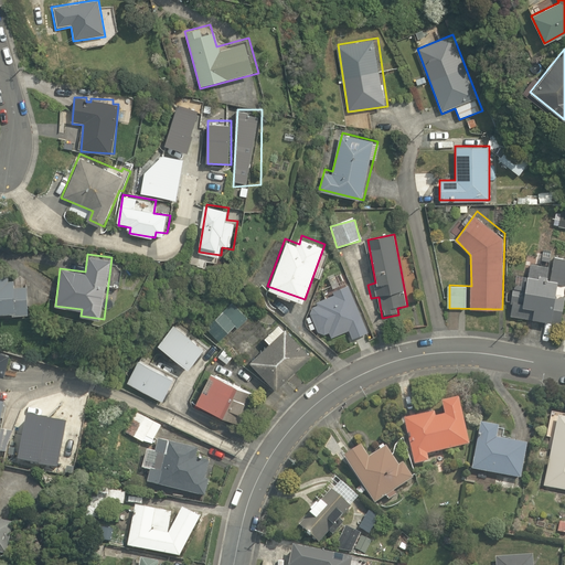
[(556,285),(557,281),(551,281),(552,265),(525,263),(523,292),(513,291),(511,319),(522,320),(554,322),(556,297),(564,298),(564,286),(556,285)]
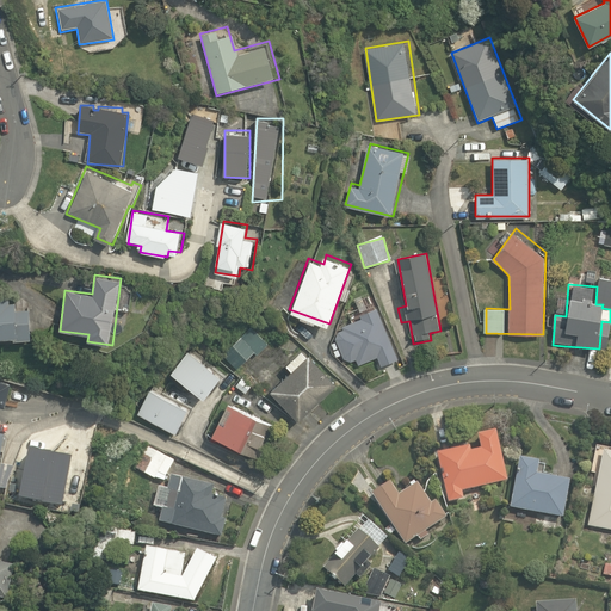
[(0,337),(31,337),(31,304),(17,306),(17,287),(0,287),(0,337)]
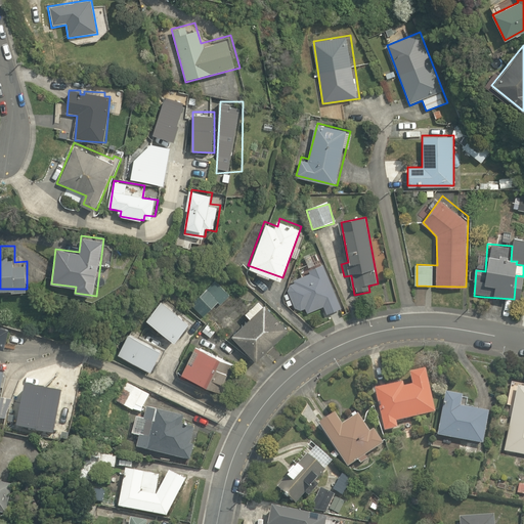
[(323,259),(311,264),(312,267),(292,274),(291,275),(290,276),(289,277),(288,278),(287,280),(286,281),(286,282),(285,284),(285,286),(284,287),(284,289),(284,290),(284,292),(284,293),(284,295),(285,296),(285,297),(286,299),(286,300),(287,301),(288,302),(289,304),(290,305),(291,306),(292,306),(293,307),(294,308),(296,309),(297,309),(298,310),(300,310),(301,310),(303,310),(304,310),(306,310),(307,313),(324,306),(328,313),(343,307),(323,259)]
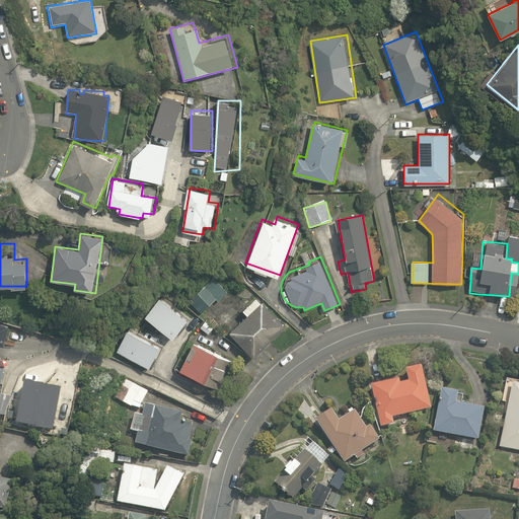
[(208,286),(206,284),(183,299),(187,303),(190,301),(199,315),(210,307),(209,305),(218,299),(219,301),(229,294),(219,279),(208,286)]
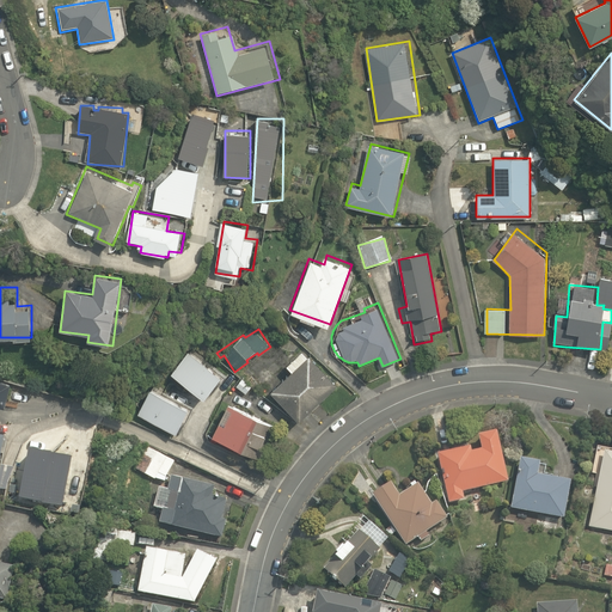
[(182,343),(163,367),(204,402),(224,378),(182,343)]
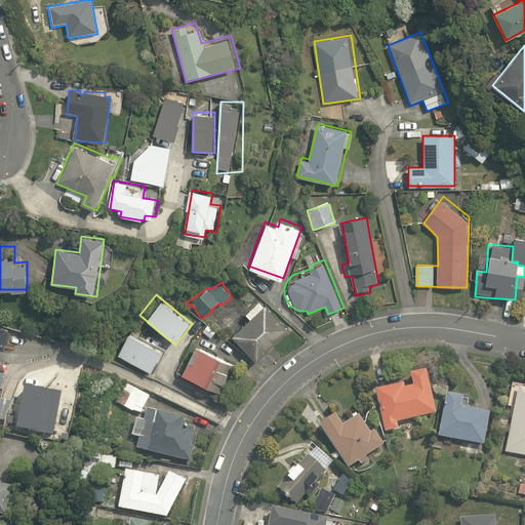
[(246,314),(251,320),(233,337),(255,362),(292,328),(270,304),(264,296),(246,314)]
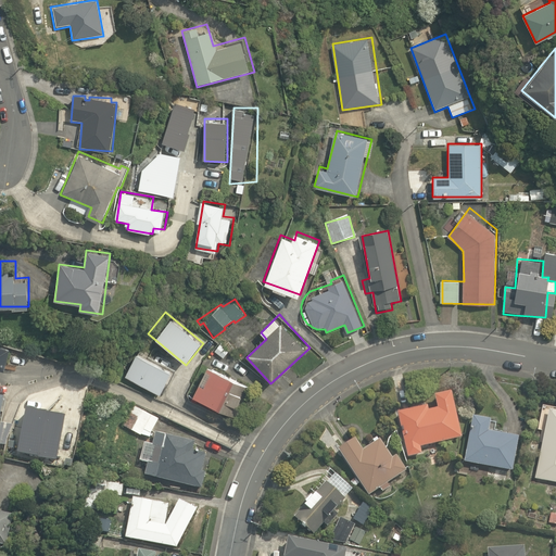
[(136,350),(121,374),(158,397),(174,373),(136,350)]
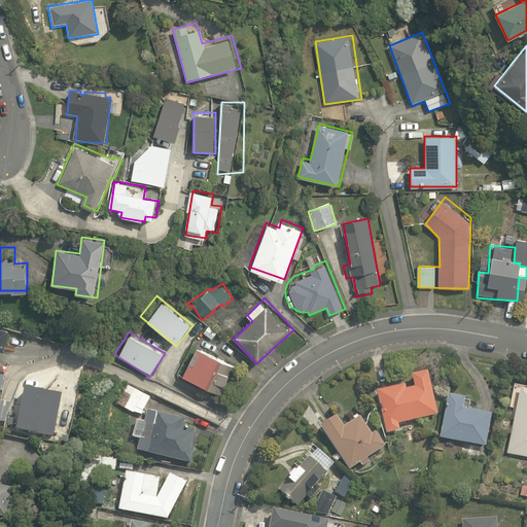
[(201,341),(178,373),(214,397),(237,365),(201,341)]
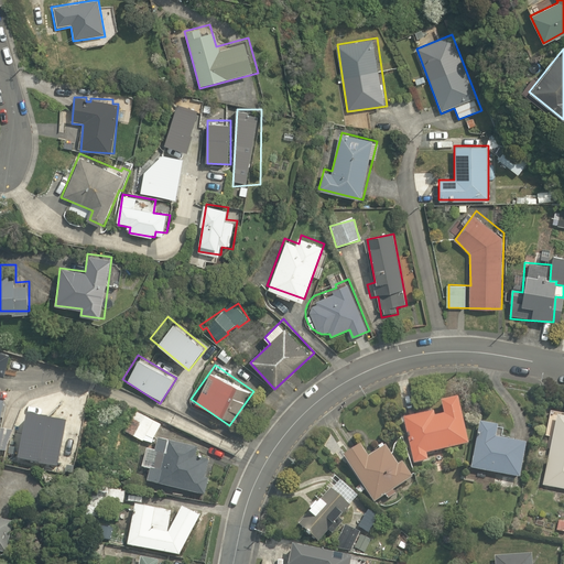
[(441,400),(442,403),(443,409),(413,414),(412,410),(402,412),(413,465),(432,462),(431,454),(472,444),(461,399),(461,396),(441,400)]
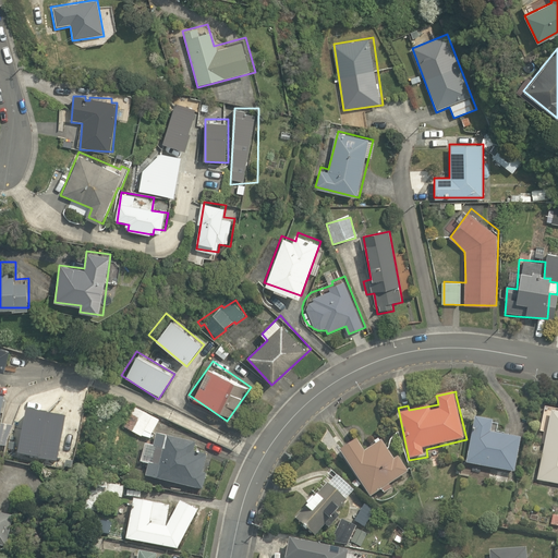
[(557,410),(552,409),(535,480),(557,484),(557,410)]
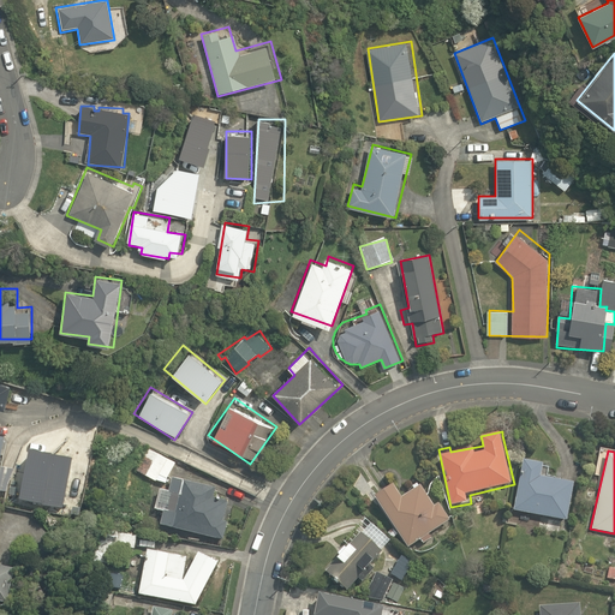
[(520,459),(512,511),(509,523),(537,527),(539,515),(568,521),(578,470),(520,459)]
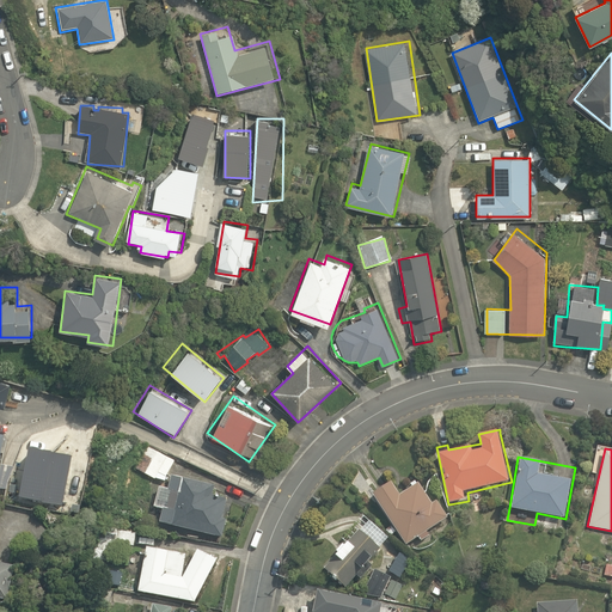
[(222,539),(231,503),(216,482),(170,471),(160,509),(177,513),(173,527),(222,539)]
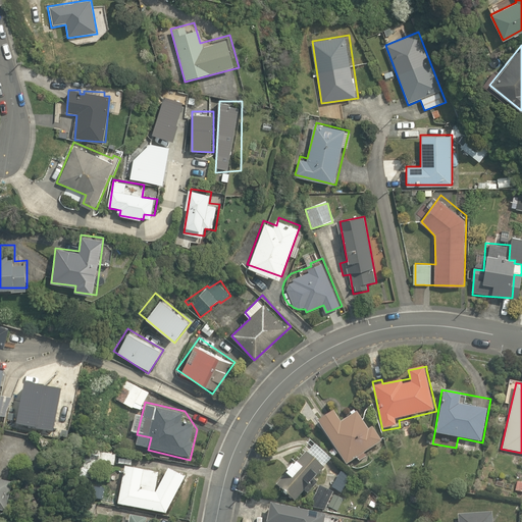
[(345,420),(337,410),(318,423),(346,467),(384,442),(363,409),(345,420)]
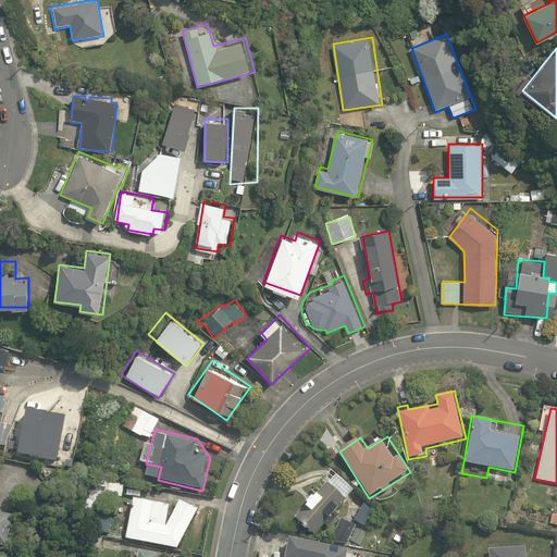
[(306,504),(304,503),(293,515),(314,535),(347,502),(327,482),(306,504)]
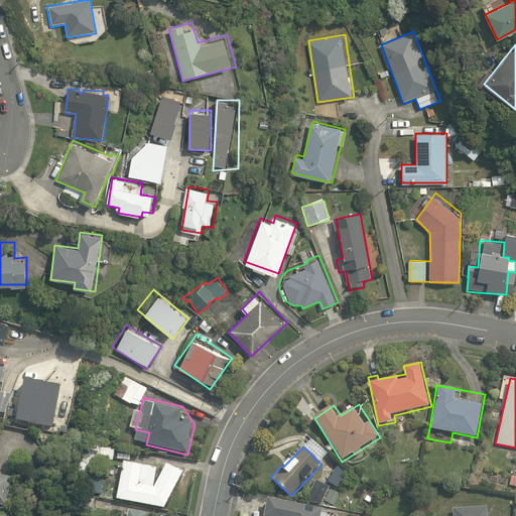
[(187,468),(168,463),(166,469),(122,461),(114,496),(166,509),(187,468)]
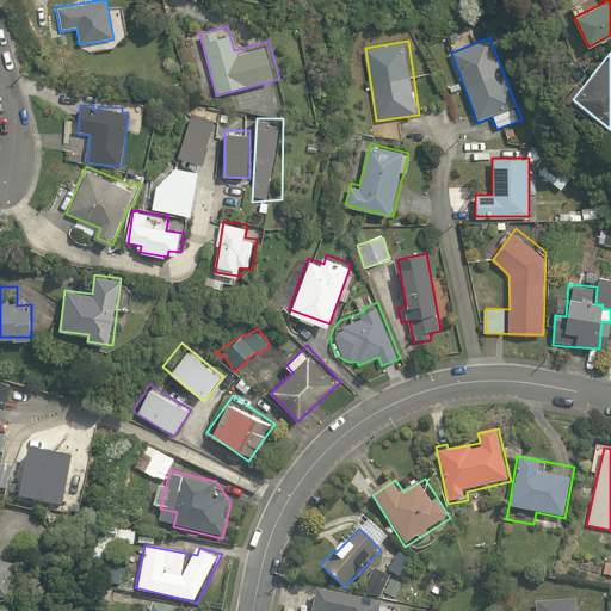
[(14,566),(0,562),(0,598),(6,599),(14,566)]
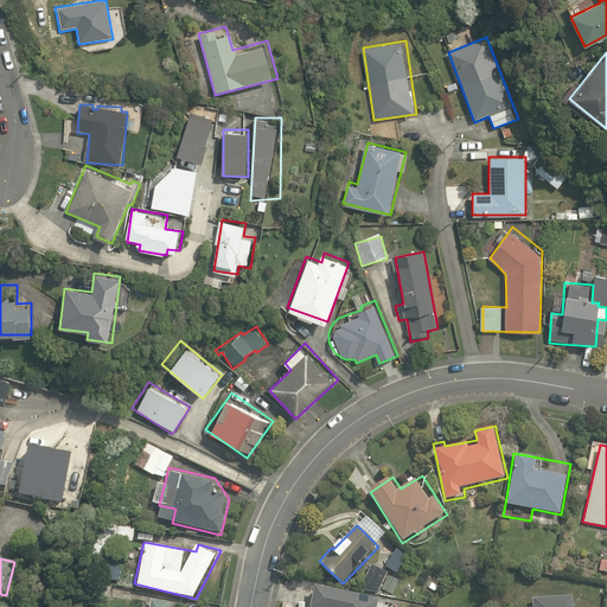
[(379,595),(382,590),(393,595),(398,581),(388,576),(390,570),(374,563),(362,588),(379,595)]
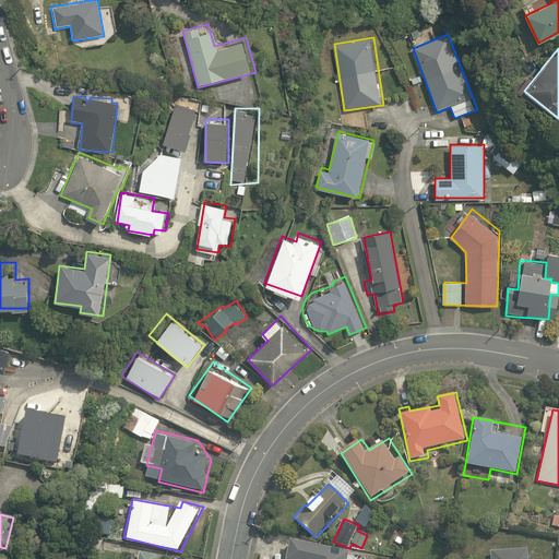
[(290,539),(287,558),(345,558),(348,549),(290,539)]
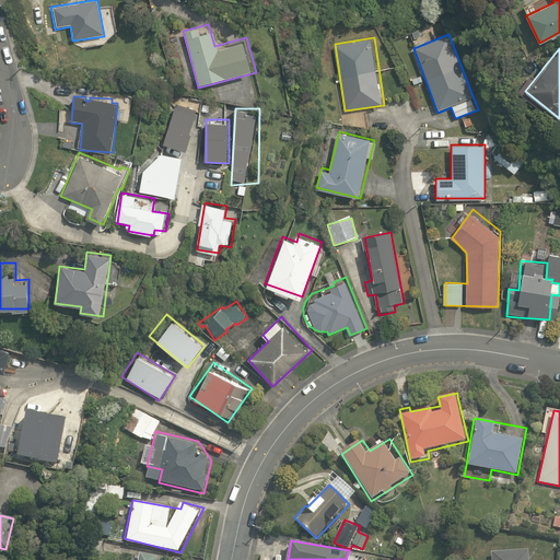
[(492,551),(492,559),(529,559),(529,549),(492,551)]
